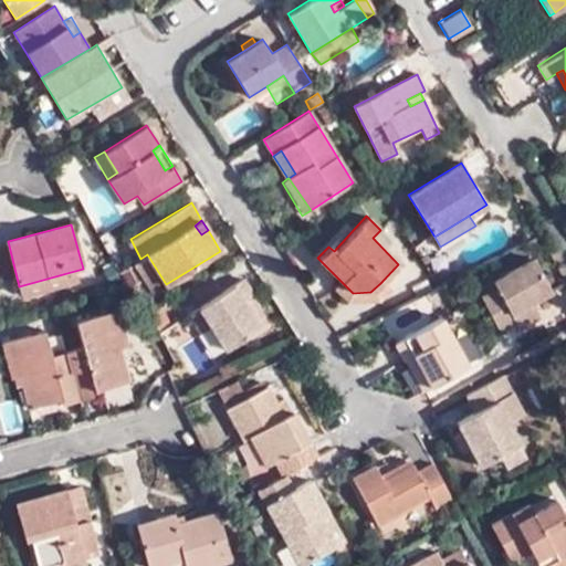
[(149,294),(166,284),(147,254),(140,259),(133,264),(149,294)]
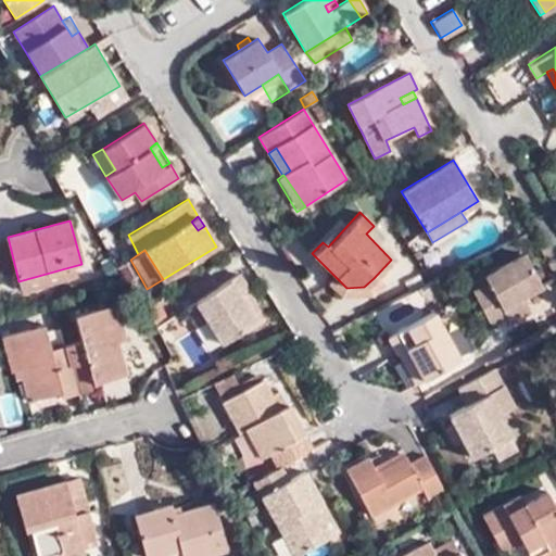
[(523,299),(542,289),(526,256),(470,285),(492,326),(508,318),(510,324),(530,313),(523,299)]
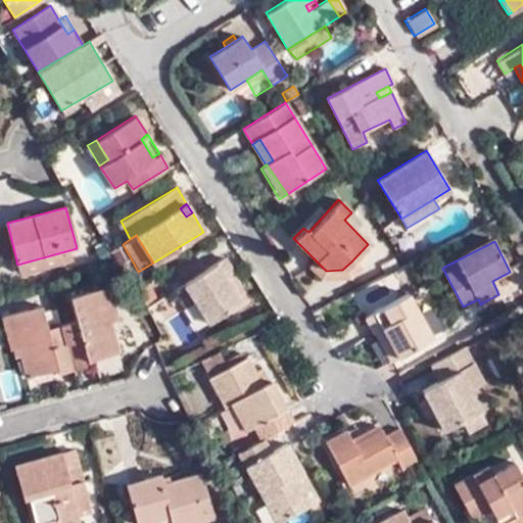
[(67,262),(65,251),(17,265),(20,274),(67,262)]
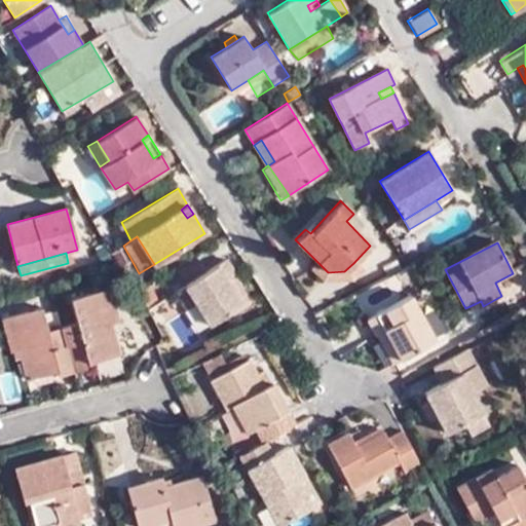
[(328,272),(315,260),(309,268),(323,280),(348,282),(361,270),(353,263),(344,271),(328,272)]
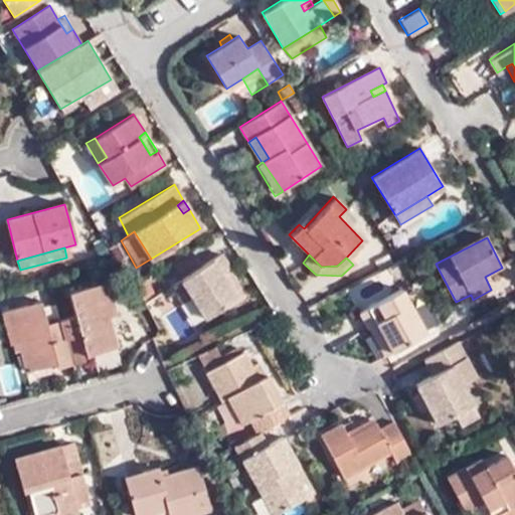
[(203,318),(235,298),(219,273),(224,271),(227,268),(219,255),(180,280),(203,318)]
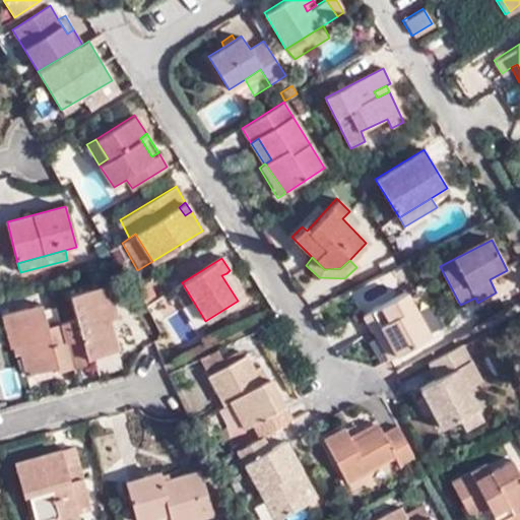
[(221,275),(238,301),(242,299),(226,273),(221,275)]
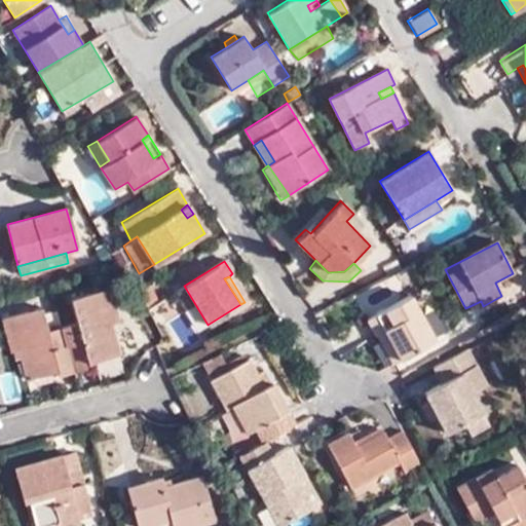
[(77,324),(62,328),(74,373),(89,369),(88,363),(120,354),(112,324),(119,323),(110,290),(71,300),(77,324)]
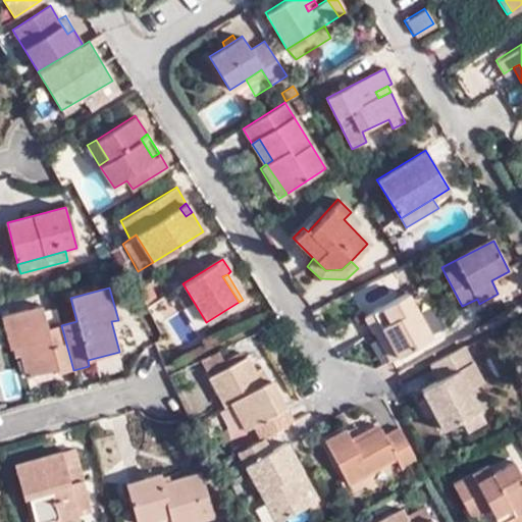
[(396,357),(431,338),(407,293),(364,317),(371,331),(374,330),(380,327),(396,357)]
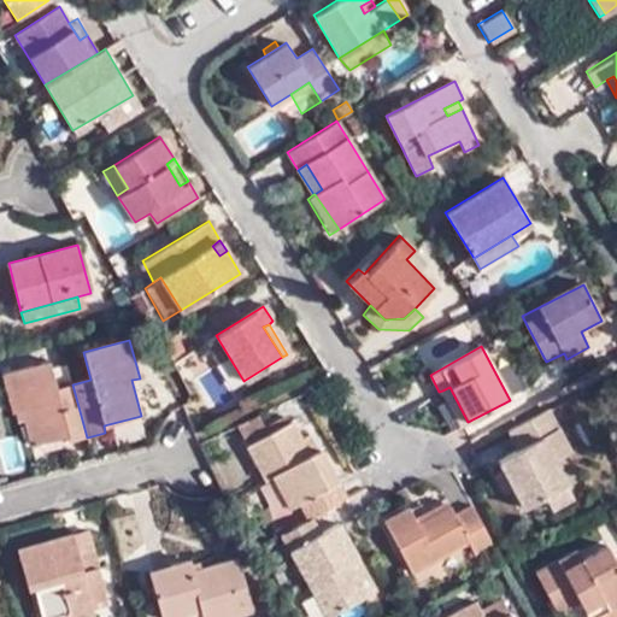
[(87,438),(72,385),(57,389),(50,363),(3,374),(13,411),(21,409),(24,419),(30,446),(69,436),(70,442),(87,438)]
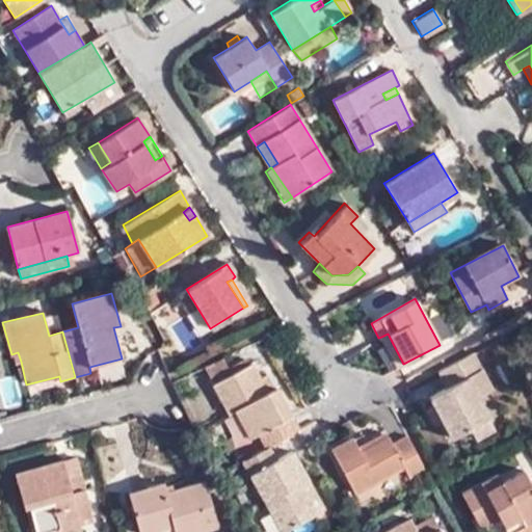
[(129,356),(121,326),(113,327),(122,358),(129,356)]
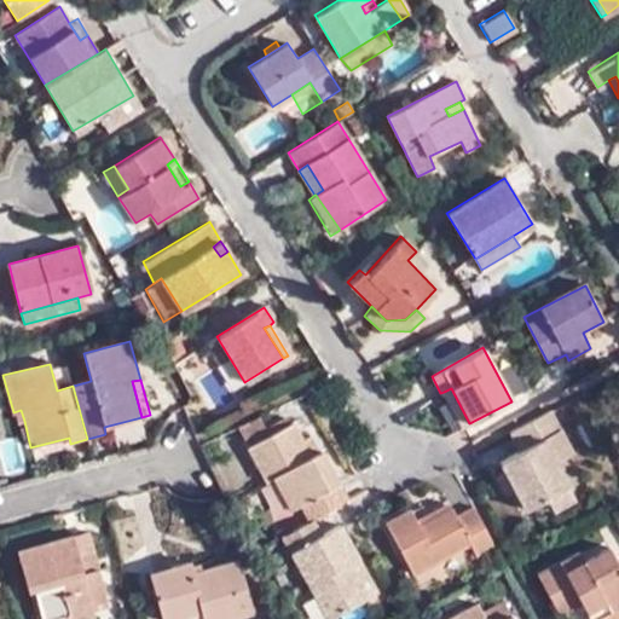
[(444,392),(462,427),(469,423),(451,388),(444,392)]
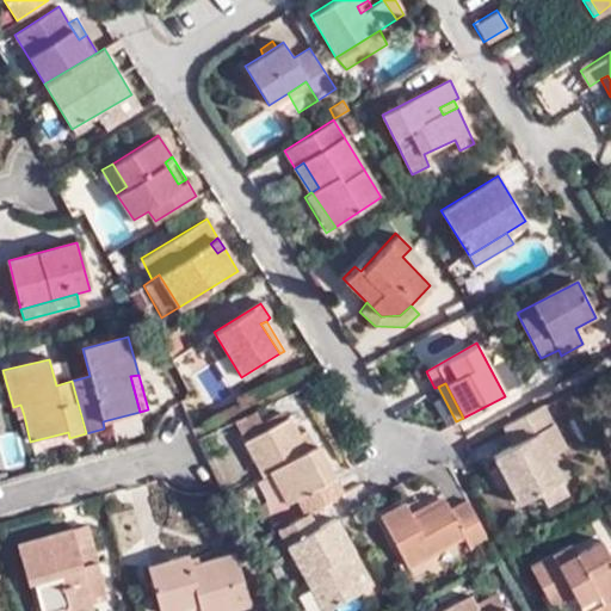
[(20,405),(13,407),(16,417),(24,415),(20,405)]
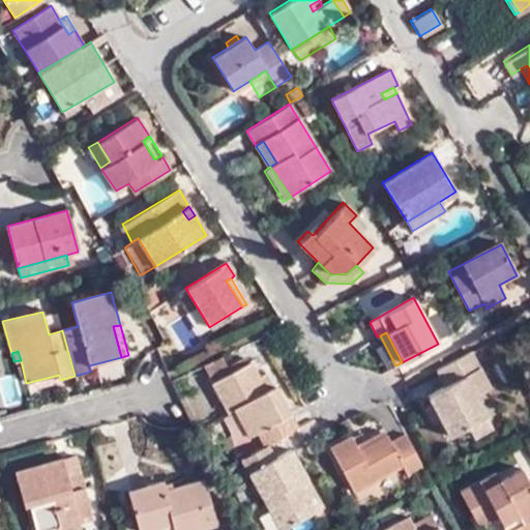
[(480,366),(472,351),(438,370),(445,383),(428,393),(433,402),(438,412),(448,434),(468,424),(473,435),(493,425),(476,393),(466,374),(480,366)]
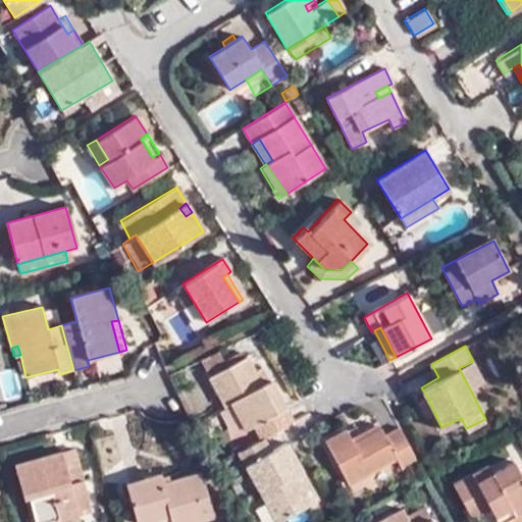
[(202,361),(210,375),(245,357),(242,350),(225,359),(221,351),(202,361)]
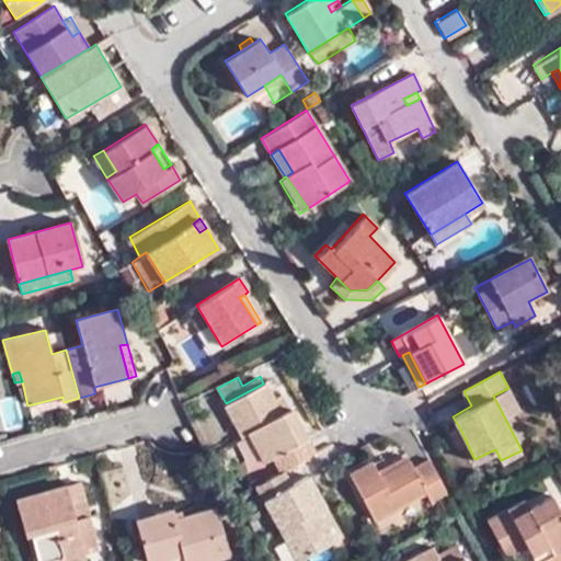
[(273,456),(281,471),(284,470),(316,453),(292,407),(289,409),(283,412),(276,399),(266,381),(263,384),(226,403),(242,436),(249,432),(264,460),(273,456)]
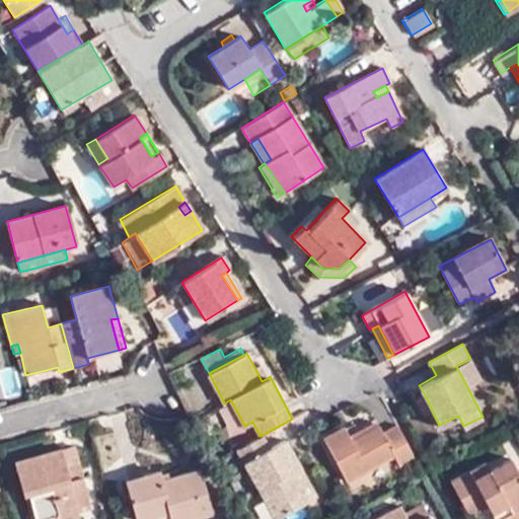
[(479,377),(470,359),(456,366),(466,385),(479,377)]
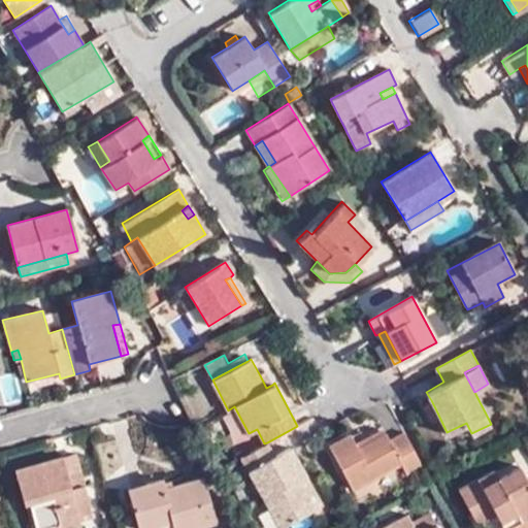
[(266,388),(272,385),(266,372),(260,375),(266,388)]
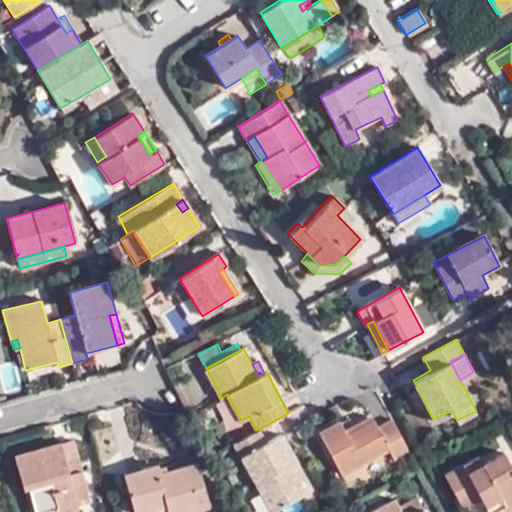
[(423,398),(418,388),(412,391),(417,401),(423,398)]
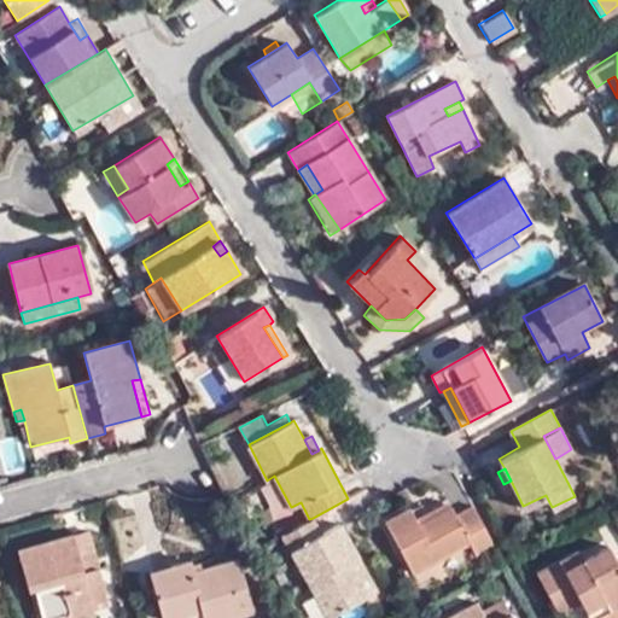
[(493,543),(471,503),(455,512),(449,503),(418,520),(409,506),(383,519),(412,571),(468,540),(474,553),(493,543)]
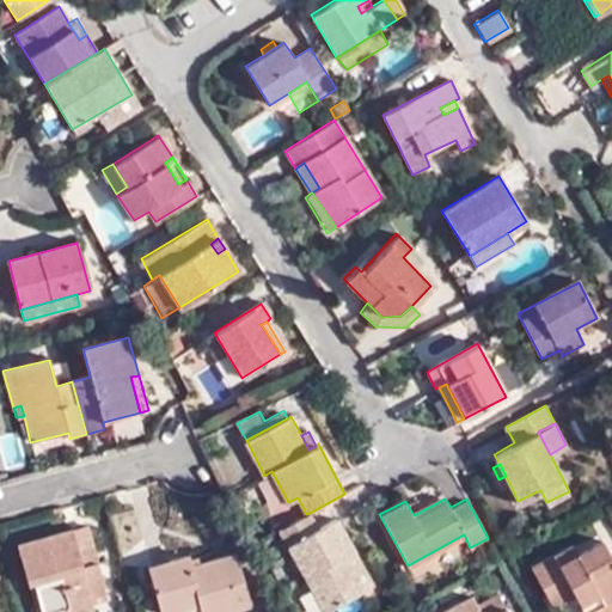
[(306,514),(280,530),(288,546),(318,530),(310,513),(306,514)]
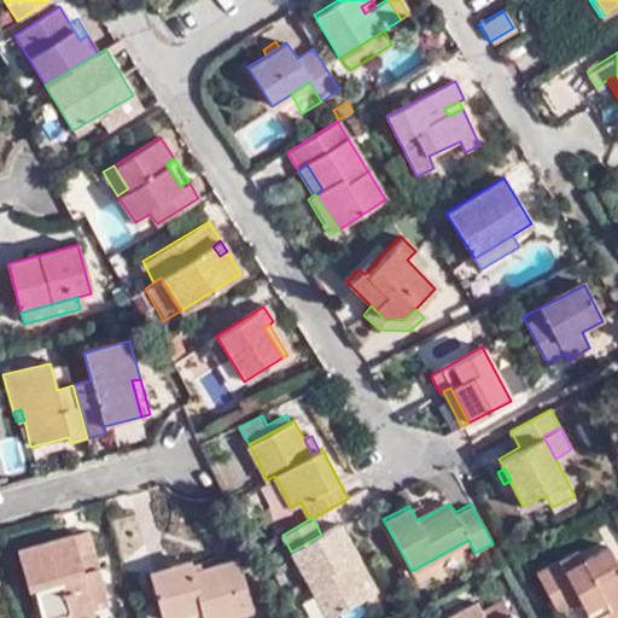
[(321,535),(291,552),(327,617),(366,598),(348,563),(356,557),(339,525),(321,535)]
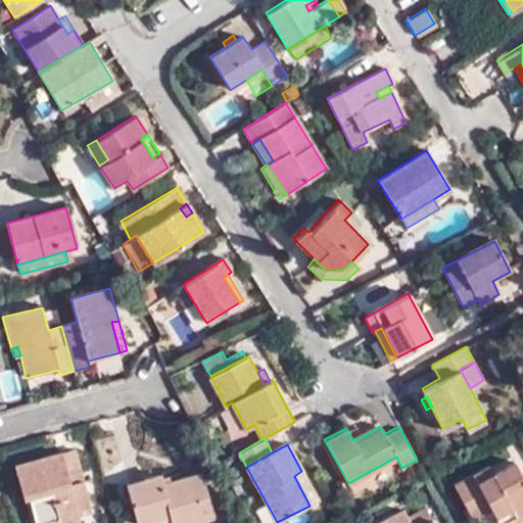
[(92,513),(75,452),(16,467),(32,522),(80,522),(79,518),(92,513)]
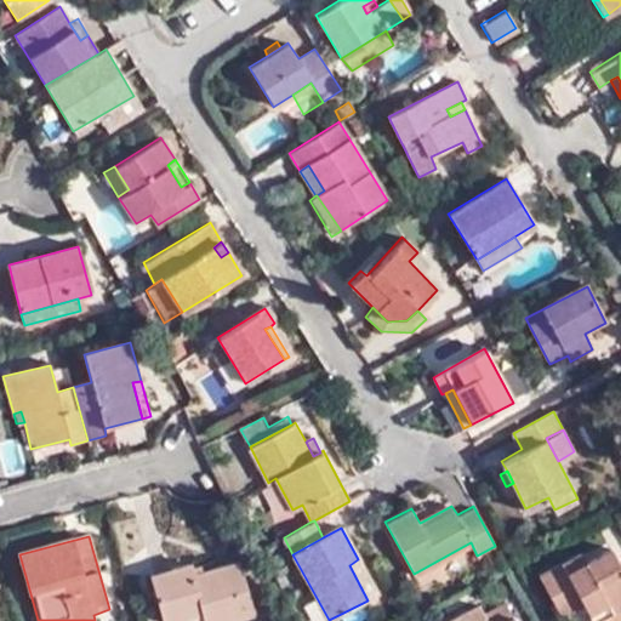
[(581,603),(585,610),(605,602),(611,613),(620,607),(620,568),(610,546),(585,559),(580,551),(539,573),(558,613),(581,603)]
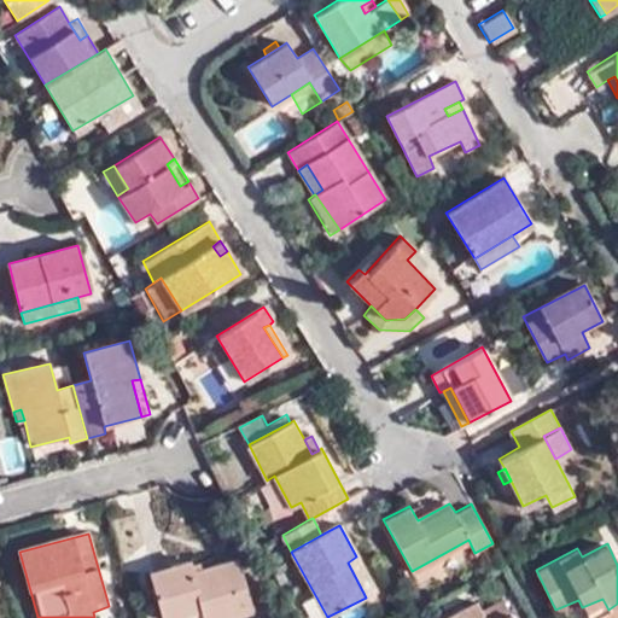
[(348,563),(366,598),(375,592),(356,557),(348,563)]
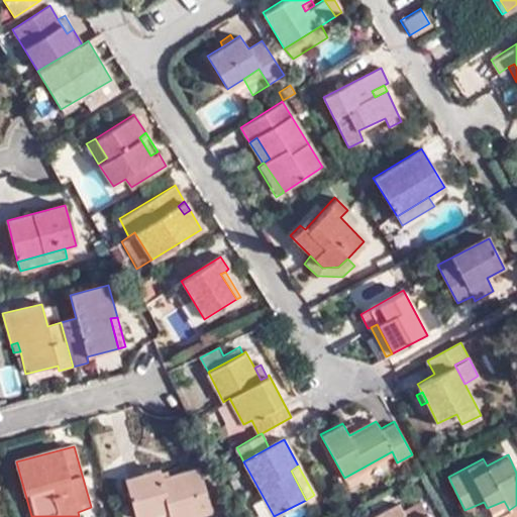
[(210,509),(205,493),(200,470),(169,478),(161,480),(159,472),(159,471),(126,479),(135,516),(147,516),(169,512),(170,516),(193,516),(210,512),(210,509)]
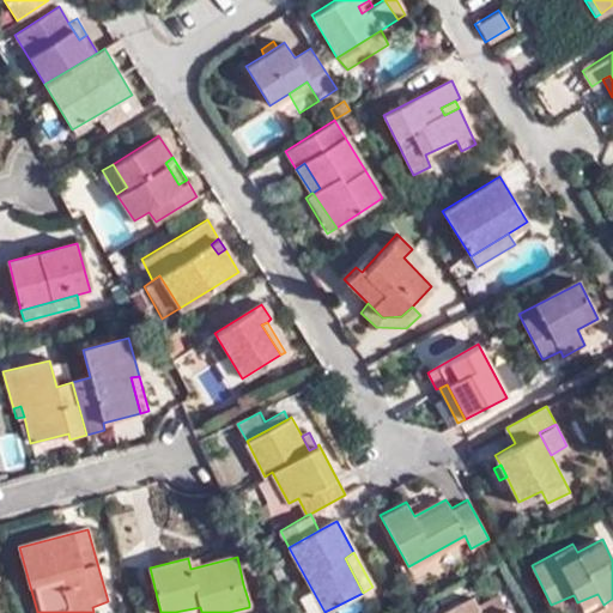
[(190,569),(200,566),(198,558),(188,559),(190,569)]
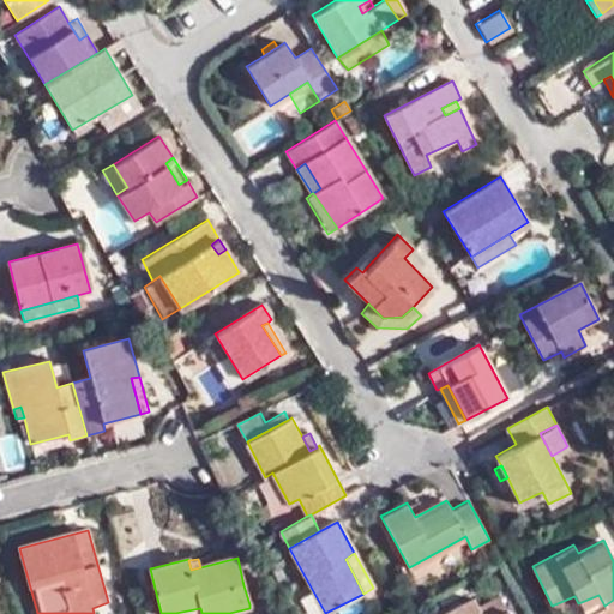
[(256,582),(244,585),(250,605),(262,601),(256,582)]
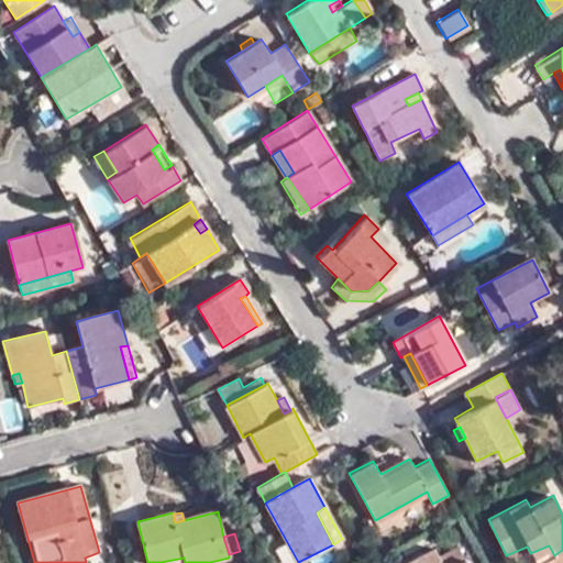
[(442,562),(456,562),(465,559),(459,545),(439,555),(442,562)]
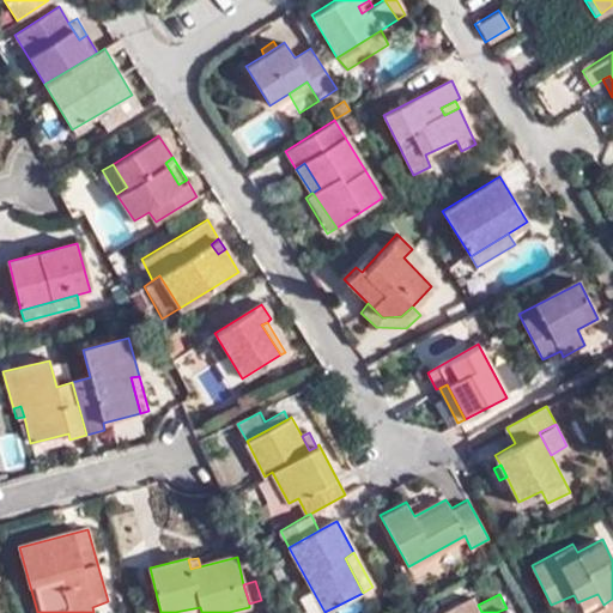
[(598,594),(577,602),(582,612),(608,612),(612,611),(612,599),(604,605),(598,594)]
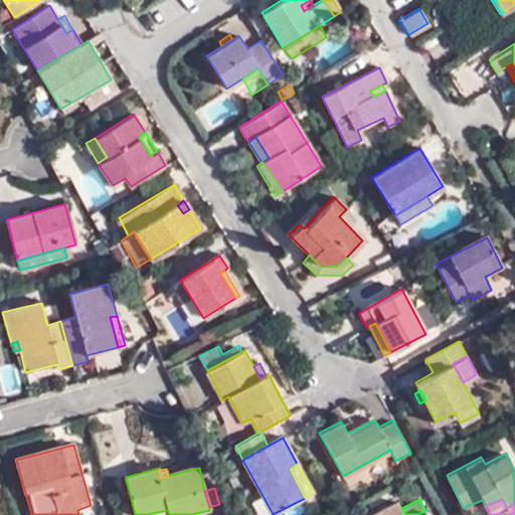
[(427,514),(425,511),(417,514),(404,514),(401,508),(397,501),(371,514),(427,514)]
